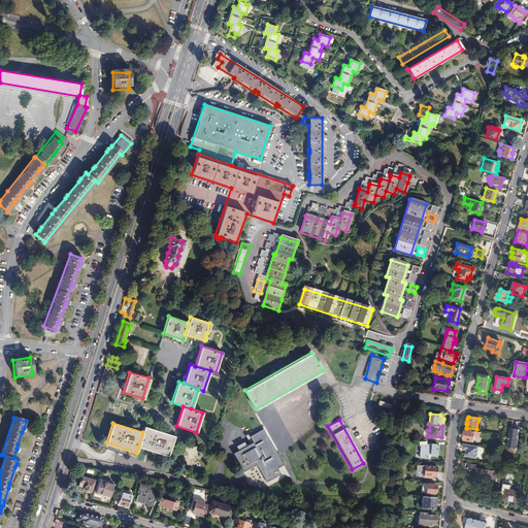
[(142,432),(138,447),(168,456),(174,436),(144,427),(142,432)]
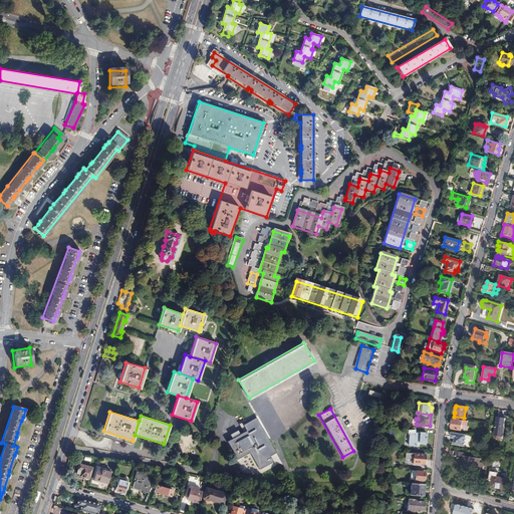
[(274,452),(255,417),(242,424),(245,430),(226,441),(236,458),(248,452),(258,469),(272,461),(268,456),(274,452)]
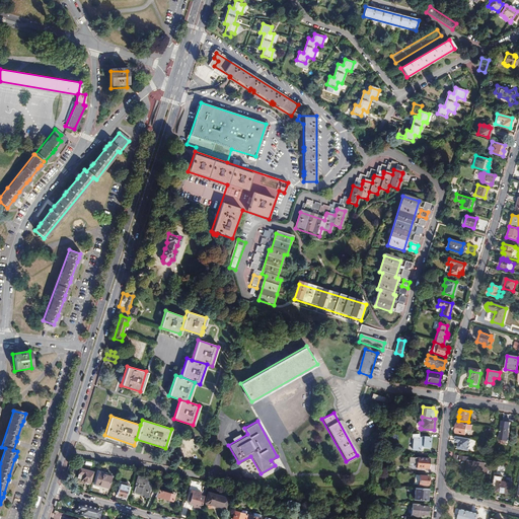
[(508,426),(509,423),(502,421),(498,441),(506,442),(509,426),(508,426)]
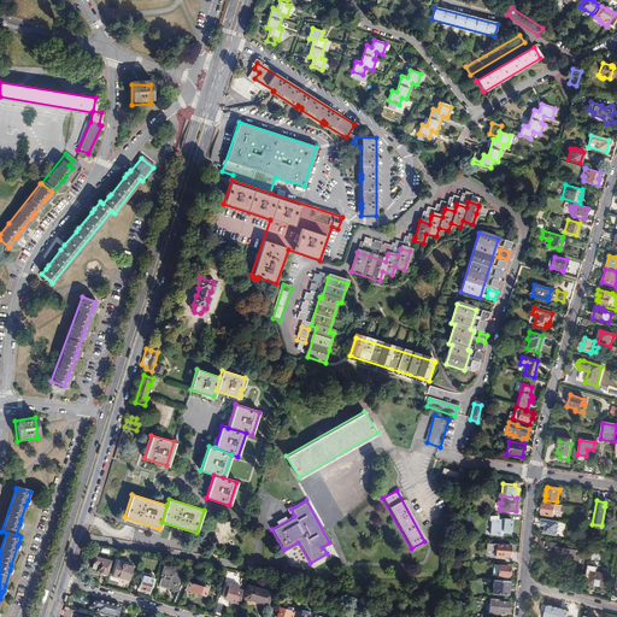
[(556,505),(544,503),(542,515),(553,517),(556,505)]
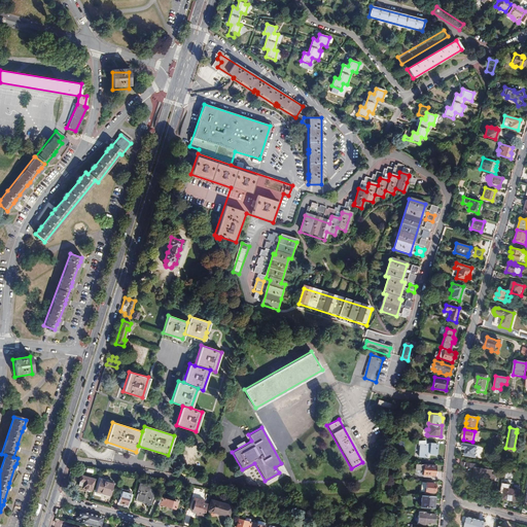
[(435,454),(436,444),(429,443),(429,446),(424,445),(424,440),(417,441),(417,445),(419,445),(418,457),(426,457),(426,454),(435,454)]
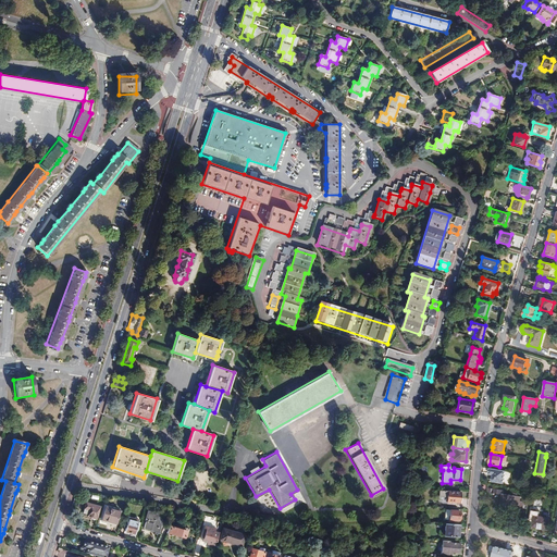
[(505,471),(489,469),(487,474),(492,475),(491,482),(503,484),(505,471)]
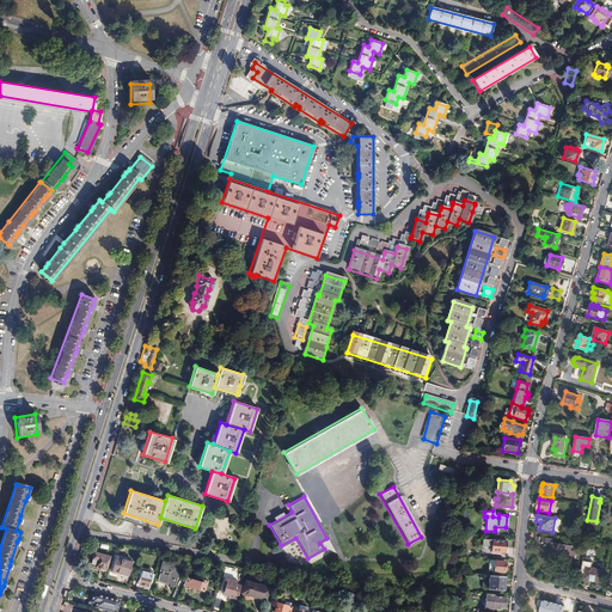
[(505,552),(506,542),(482,539),(481,546),(488,546),(488,545),(490,545),(490,552),(496,552),(496,551),(505,552)]
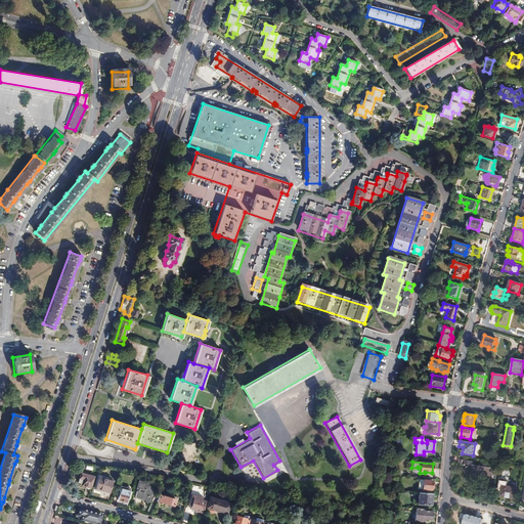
[(492,479),(493,472),(488,471),(488,468),(486,468),(486,466),(485,465),(483,465),(482,467),(473,466),(471,478),(477,479),(477,477),(487,479),(487,478),(492,479)]
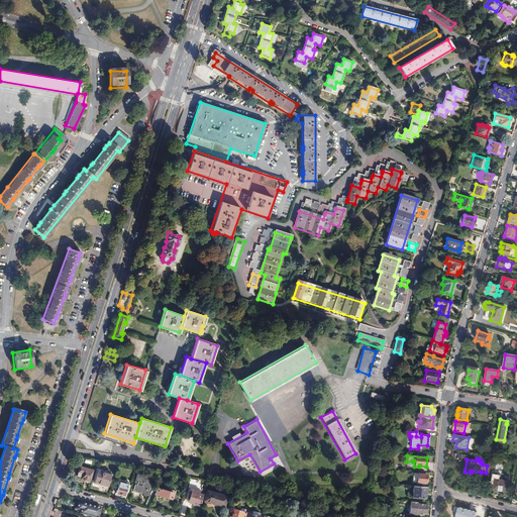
[(92,471),(79,468),(77,478),(80,479),(80,480),(89,482),(92,471)]
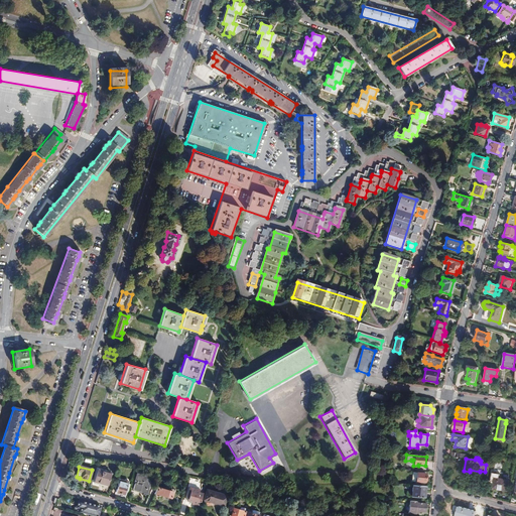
[(111,473),(98,469),(95,481),(108,485),(111,473)]
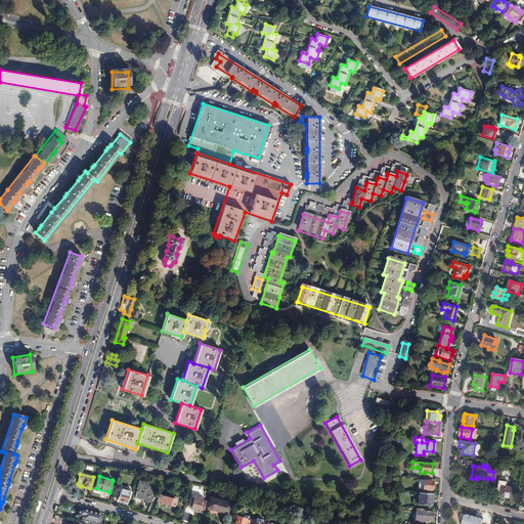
[(431,490),(431,481),(419,479),(418,488),(421,489),(421,486),(422,486),(422,489),(431,490)]
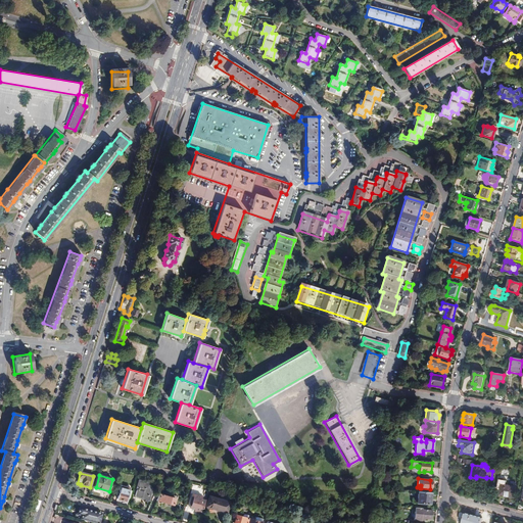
[(147,484),(138,481),(134,496),(148,500),(150,491),(151,491),(151,488),(150,487),(148,485),(147,484)]
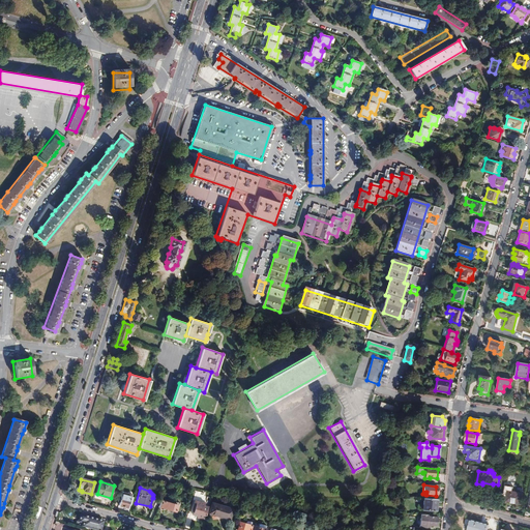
[(521,504),(522,494),(504,491),(503,497),(506,497),(505,502),(521,504)]
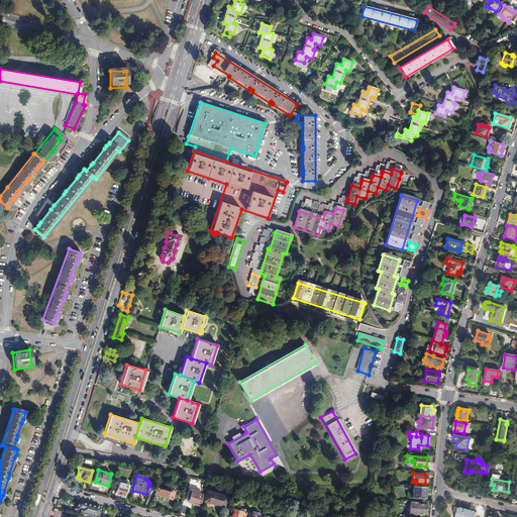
[(128,483),(118,481),(115,493),(124,496),(128,483)]
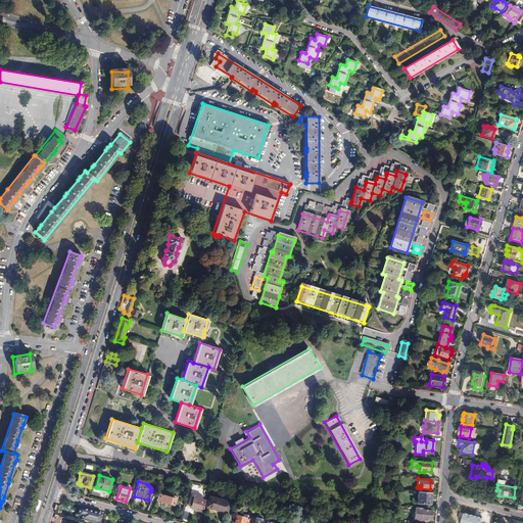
[(430,492),(417,491),(416,503),(430,504),(430,492)]
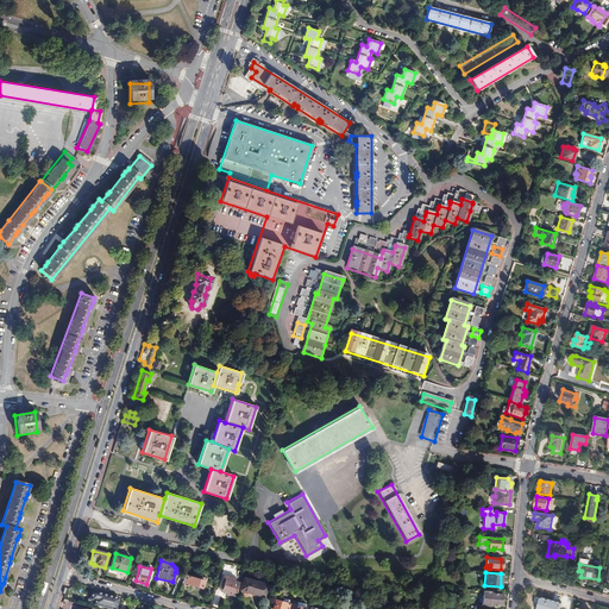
[(194,578),(184,576),(182,583),(201,588),(203,581),(205,581),(206,578),(195,575),(194,578)]
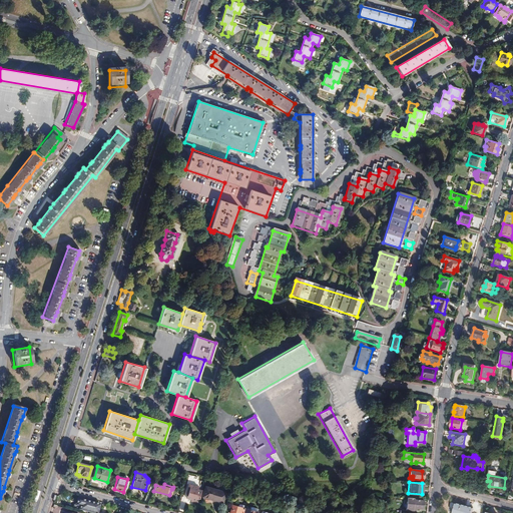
[(200,494),(201,491),(197,489),(198,488),(187,485),(185,492),(188,493),(187,495),(186,498),(191,500),(190,501),(197,503),(200,496),(198,495),(198,494),(200,494)]
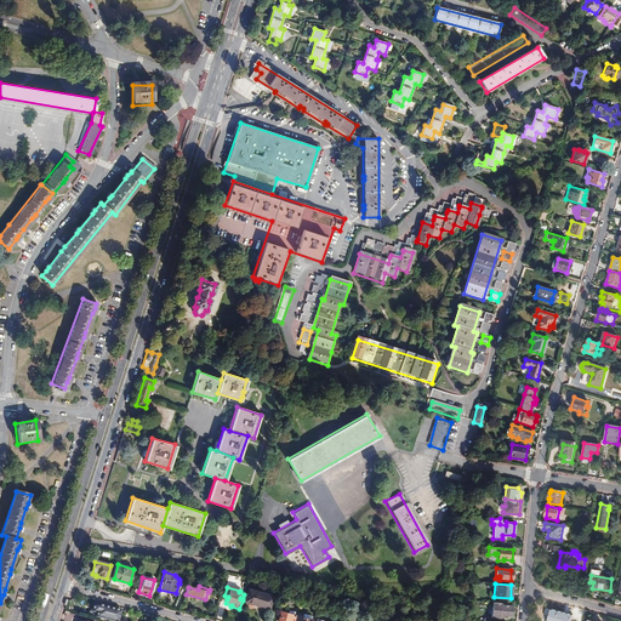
[(273,596),(249,588),(245,602),(269,609),(273,596)]
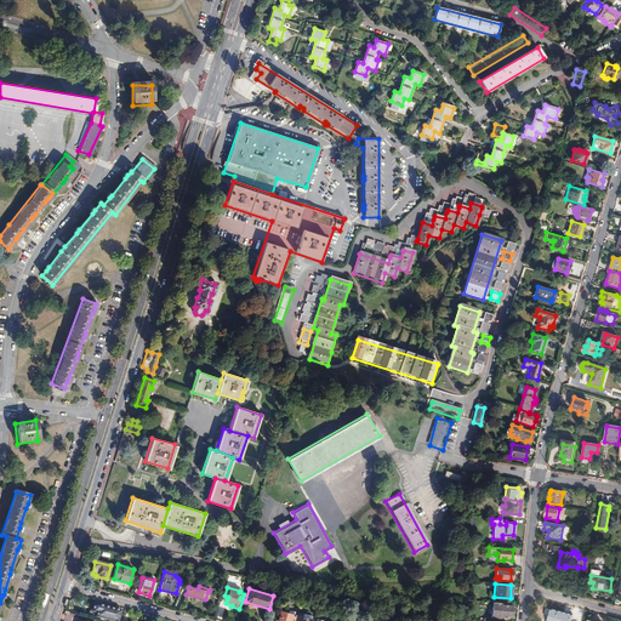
[(500,603),(490,602),(489,617),(499,619),(499,616),(511,617),(511,616),(512,616),(512,614),(511,614),(511,611),(512,611),(512,607),(500,605),(500,603)]
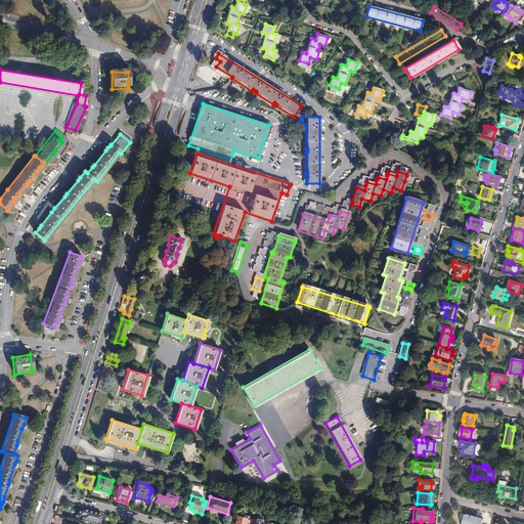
[(99,523),(101,516),(79,510),(78,517),(75,516),(74,519),(92,523),(99,523)]
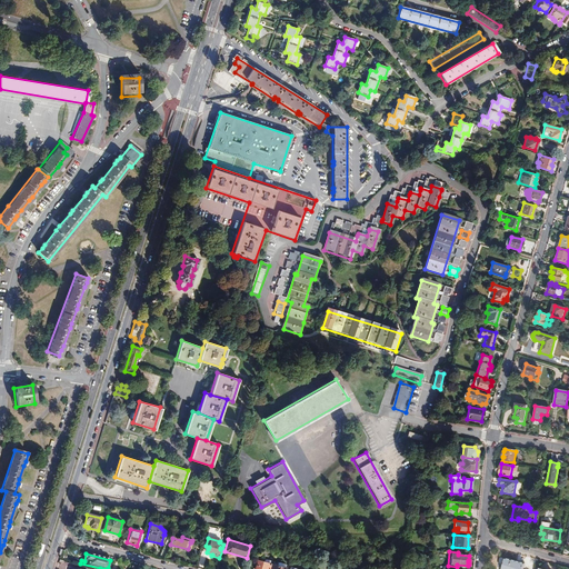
[(522,568),(523,563),(505,558),(501,568),(522,568)]
